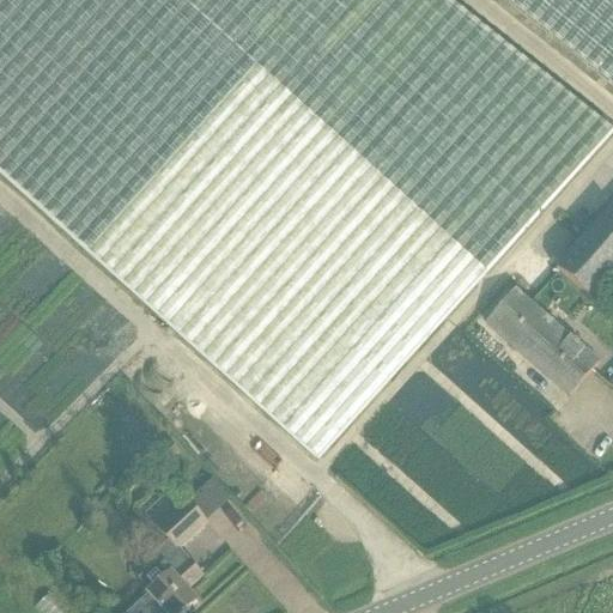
[(0,0),(0,175),(89,255),(316,461),(486,274),(612,133),(444,0),(0,0)]
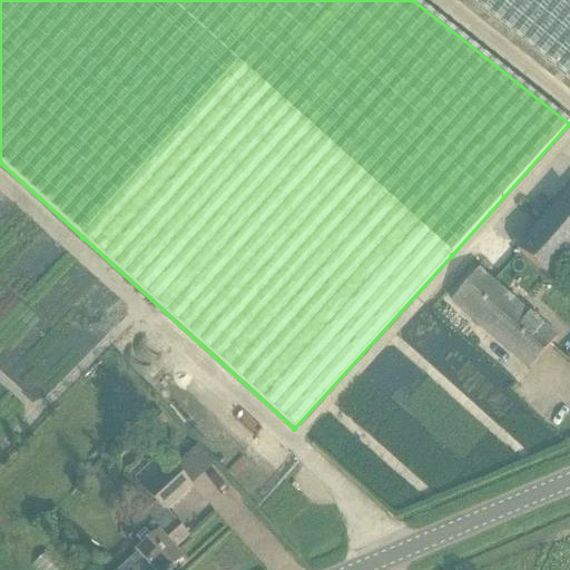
[(569,0),(469,0),(569,80),(569,0)]
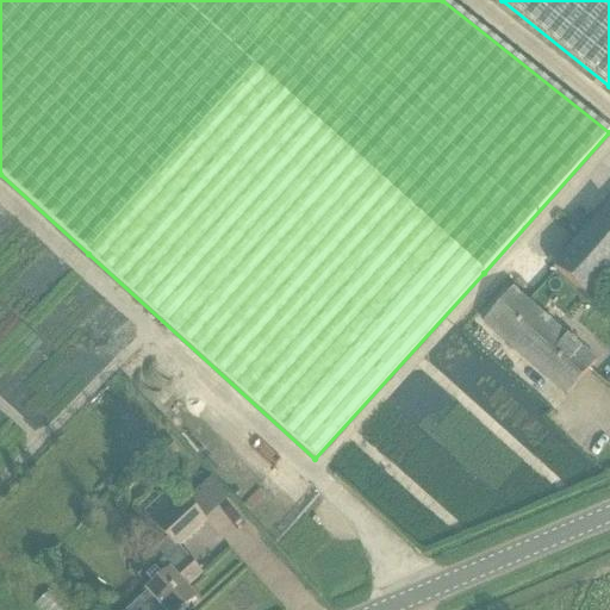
[(609,204),(553,269),(591,303),(609,280),(609,204)]
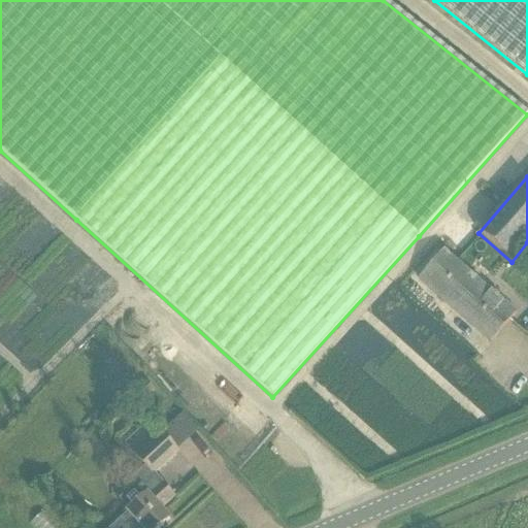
[(420,282),(475,330),(491,343),(516,314),(468,272),(477,261),(467,253),(458,263),(446,253),(420,282)]
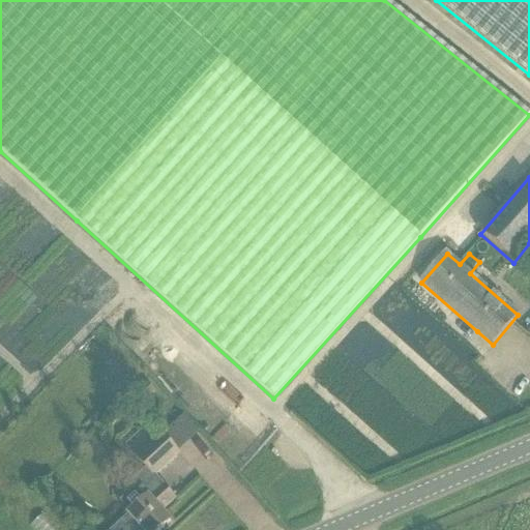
[(121,352),(113,360),(131,381),(140,373),(121,352)]
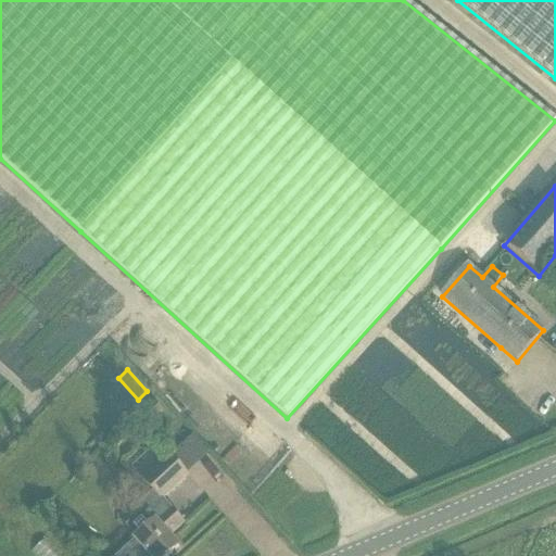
[(154,422),(164,412),(154,403),(135,422),(156,444),(166,436),(154,422)]
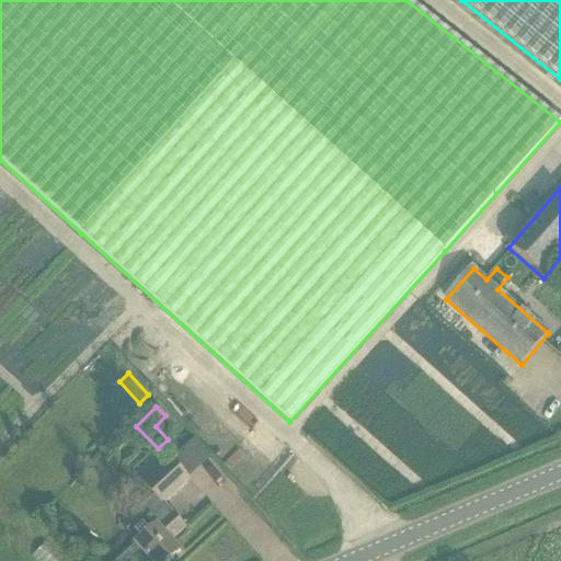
[(203,480),(221,462),(203,443),(184,460),(203,480)]
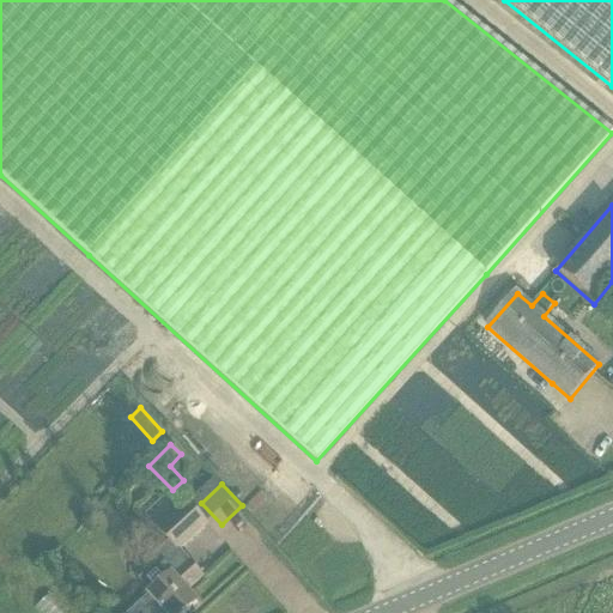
[(186,504),(157,530),(168,542),(177,552),(206,526),(186,504)]
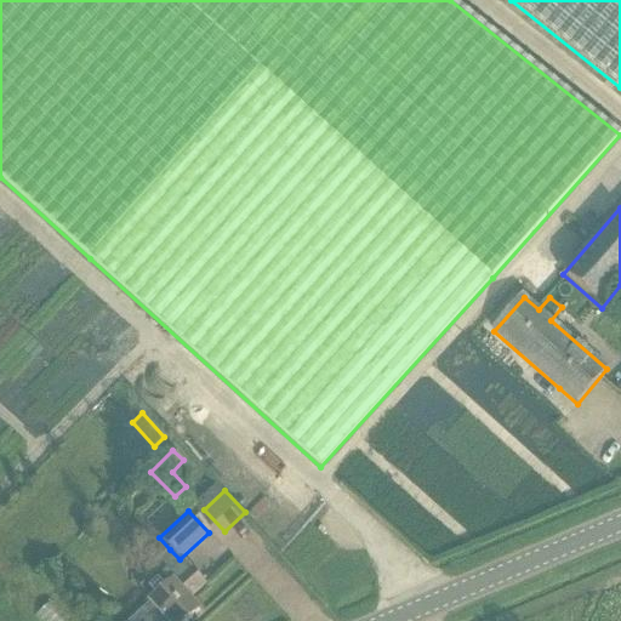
[(151,605),(134,620),(189,620),(200,613),(189,600),(205,586),(191,570),(180,559),(170,550),(154,565),(172,586),(151,605)]
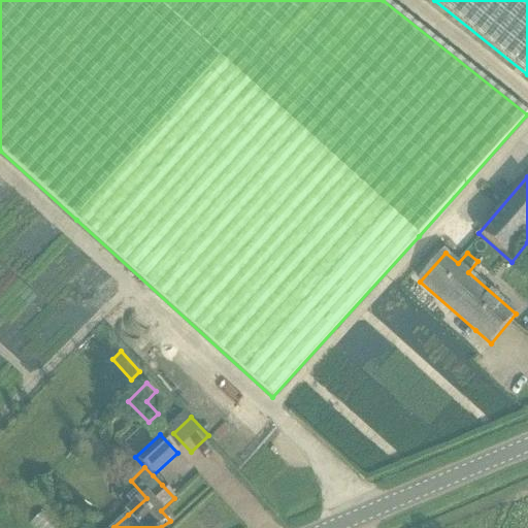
[(206,522),(210,527),(222,527),(229,524),(220,512),(206,522)]
